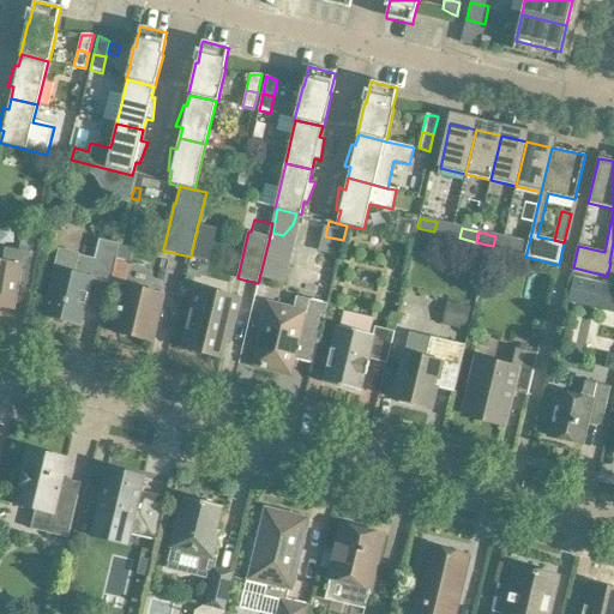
[(120,245),(100,239),(95,259),(60,251),(49,295),(46,298),(43,308),(46,312),(44,315),(80,325),(91,280),(110,284),(120,245)]
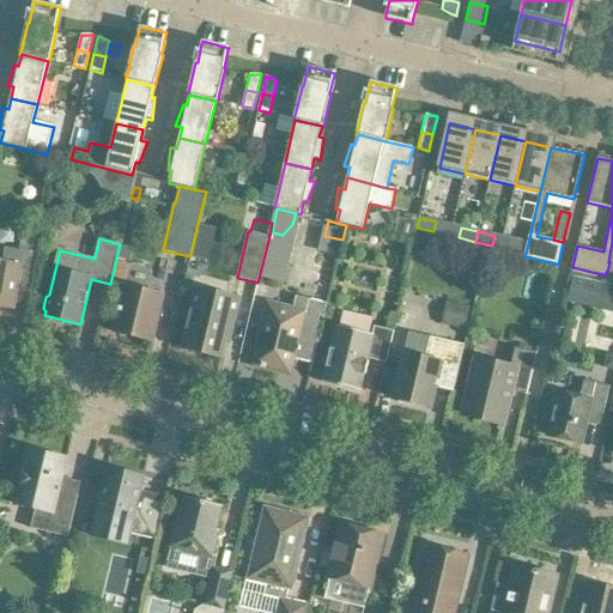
[(509,249),(526,253),(528,243),(511,240),(509,249)]
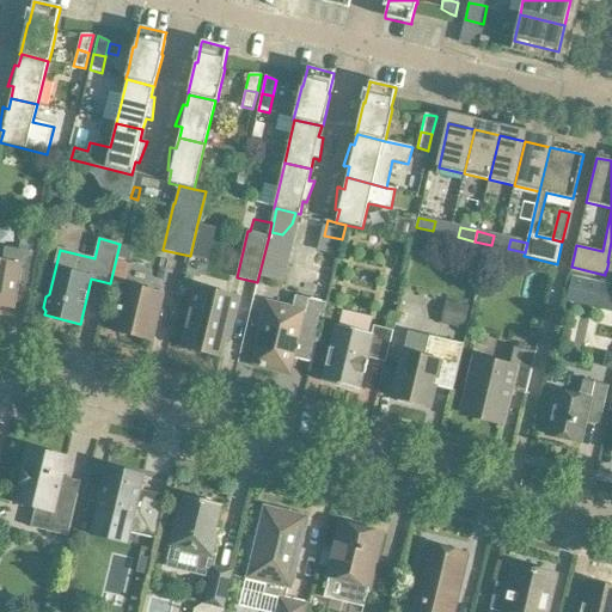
[(0,306),(13,308),(16,294),(30,297),(37,252),(5,248),(2,262),(0,261),(0,306)]
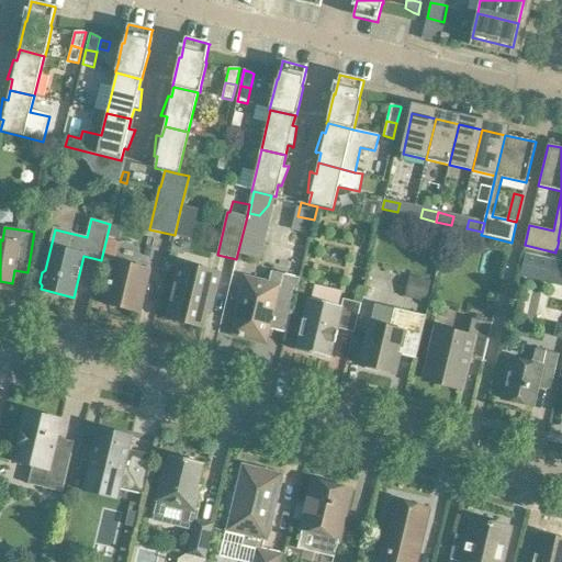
[(104,304),(141,313),(150,270),(114,261),(104,304)]
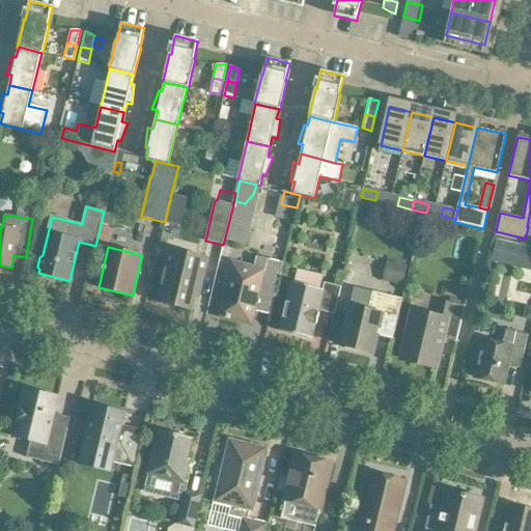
[(207,258),(195,255),(171,249),(169,254),(159,302),(192,310),(199,278),(202,278),(207,258)]
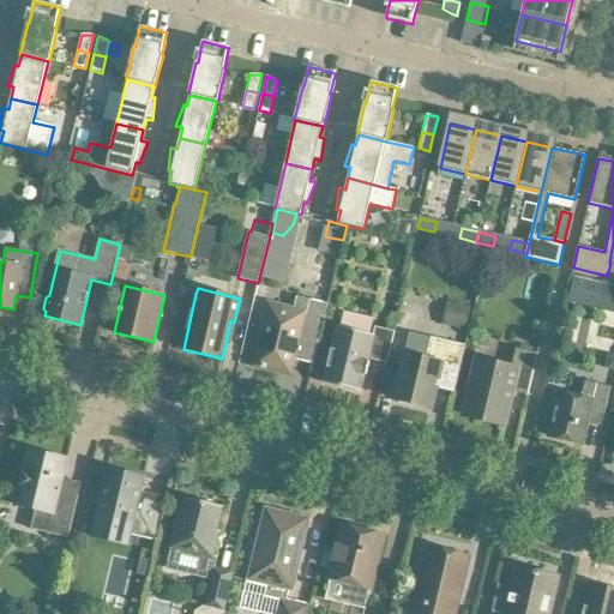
[(253,366),(281,372),(290,374),(294,360),(295,360),(295,359),(313,363),(326,312),(327,305),(296,296),(294,309),(277,306),(269,304),(264,321),(263,329),(253,366)]
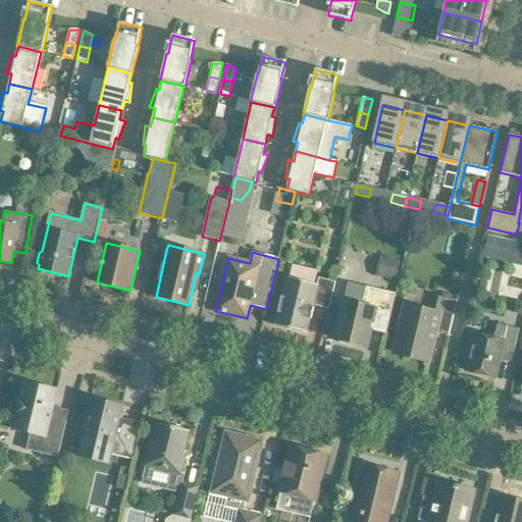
[(383,257),(379,276),(396,280),(401,261),(383,257)]
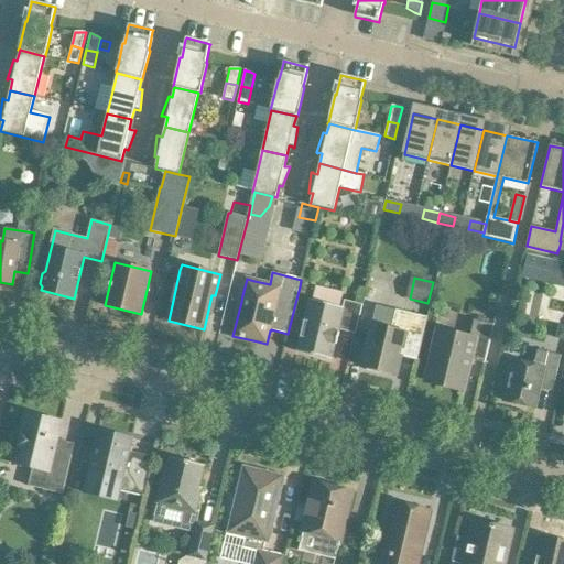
[(343,307),(310,300),(297,351),(332,359),(335,344),(336,345),(339,333),(338,333),(338,331),(356,334),(362,304),(344,300),(343,307)]
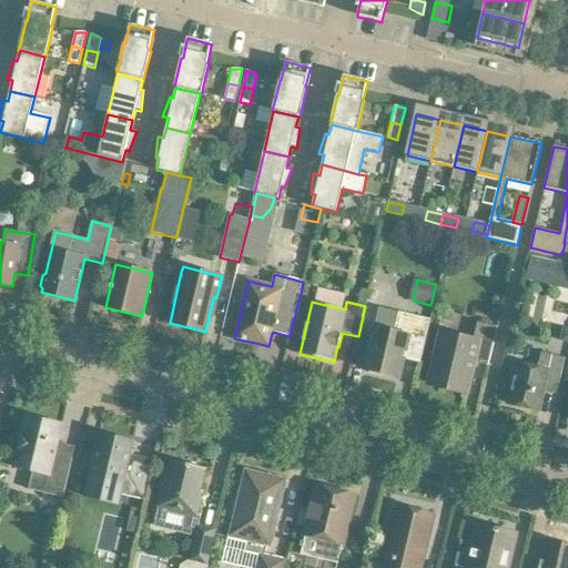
[(374,327),(364,369),(369,371),(368,373),(383,376),(383,374),(399,378),(404,359),(405,353),(422,356),(430,320),(407,314),(404,324),(396,322),(393,332),(374,327)]
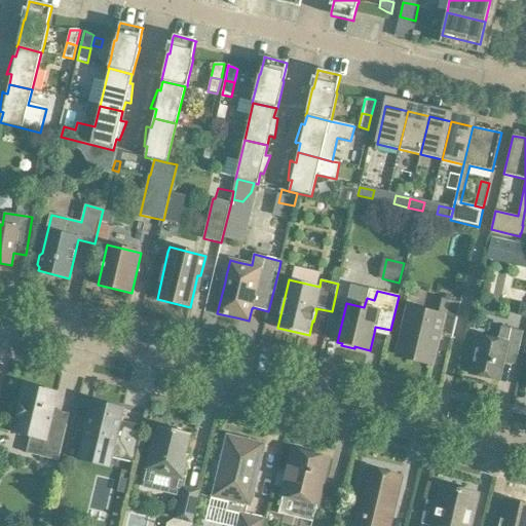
[(460,303),(442,298),(438,315),(409,308),(408,311),(404,310),(401,326),(404,326),(398,352),(415,357),(414,361),(431,365),(439,336),(452,339),(460,303)]
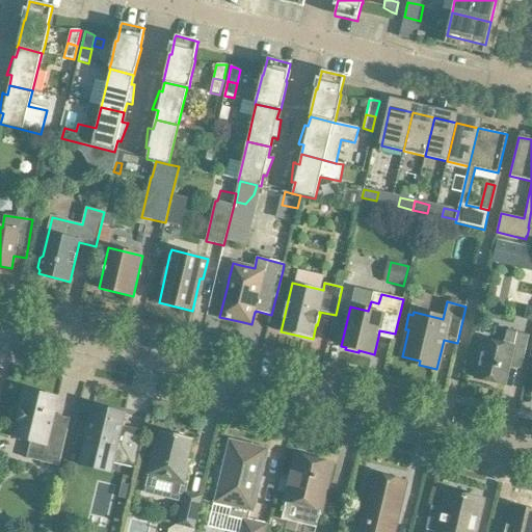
[(524,360),(529,336),(507,330),(505,341),(500,344),(484,340),(475,378),(505,386),(511,356),(524,360)]
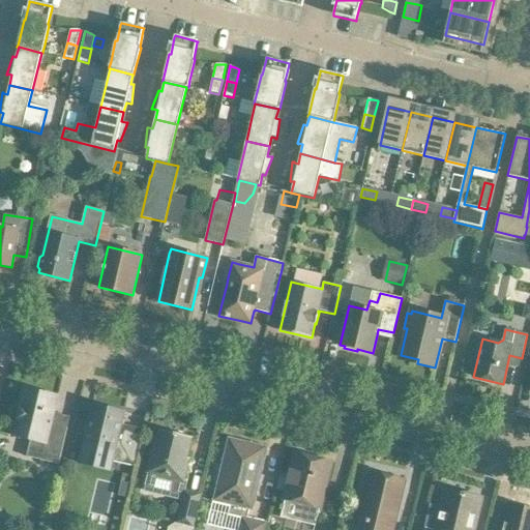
[(17,420),(16,428),(13,436),(29,439),(30,440),(27,457),(59,465),(67,428),(55,424),(56,422),(52,417),(57,396),(25,388),(21,406),(16,406),(12,409),(11,414),(13,418),(17,420)]
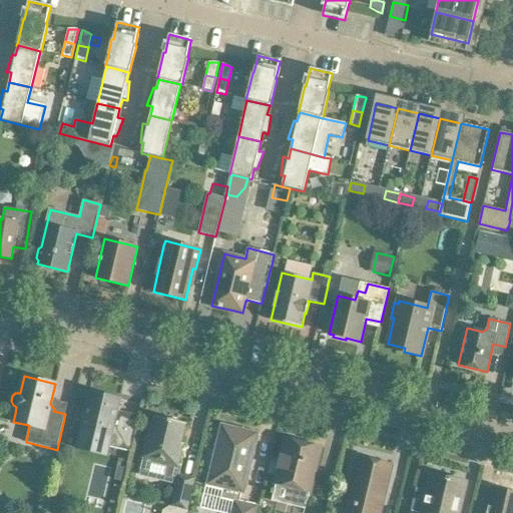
[(81,429),(76,449),(109,456),(111,447),(131,452),(140,416),(118,411),(120,399),(90,392),(81,429)]
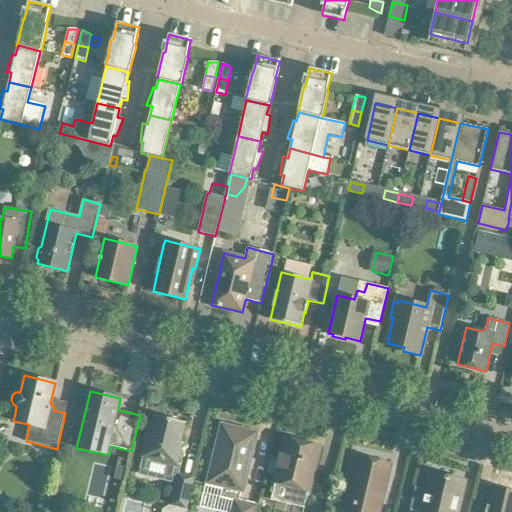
[(183,442),(181,442),(186,422),(155,415),(150,434),(148,434),(142,457),(178,466),(183,442)]
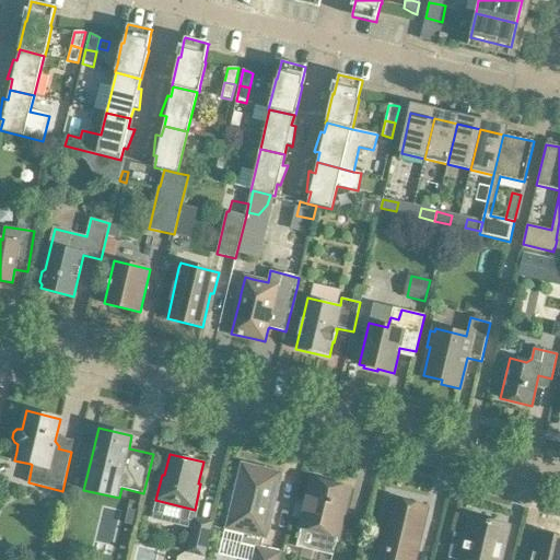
[(237,559),(280,559),(282,552),(261,547),(263,539),(267,540),(283,471),(241,462),(224,529),(219,556),(237,559)]
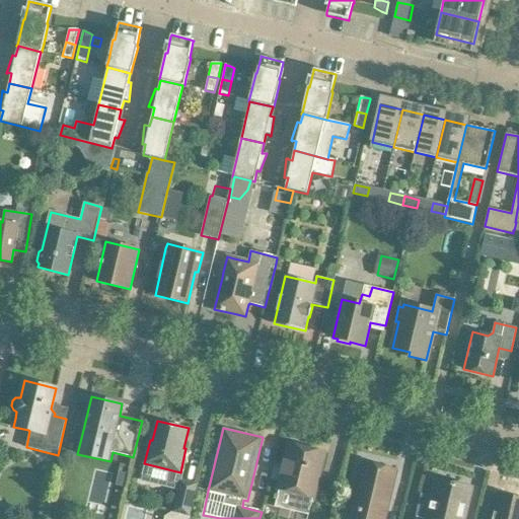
[(282,482),(280,488),(295,491),(290,511),(309,515),(324,452),(291,444),(290,447),(286,449),(284,457),(287,460),(285,467),(282,482)]
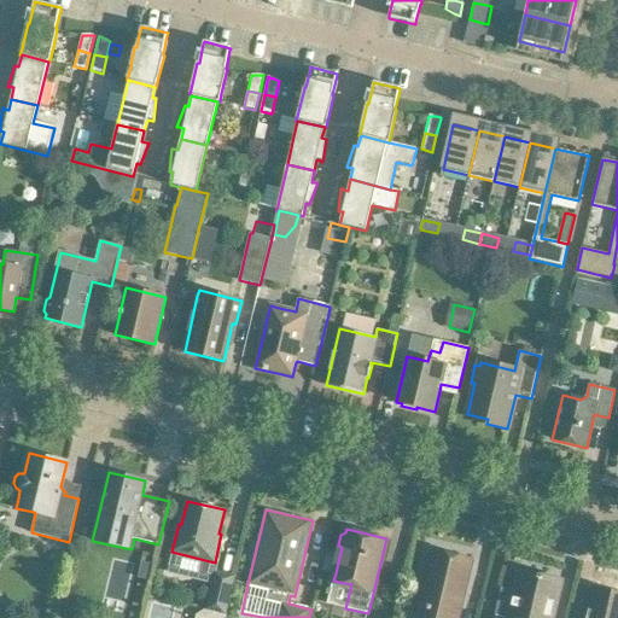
[(458,617),(473,559),(432,549),(415,617),(458,617)]
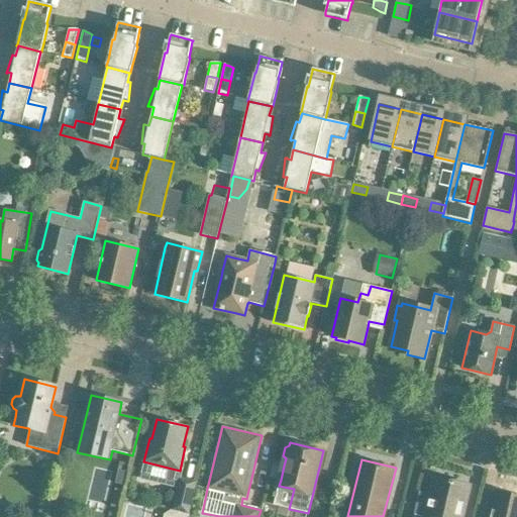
[(128,473),(118,471),(115,484),(125,486),(128,473)]
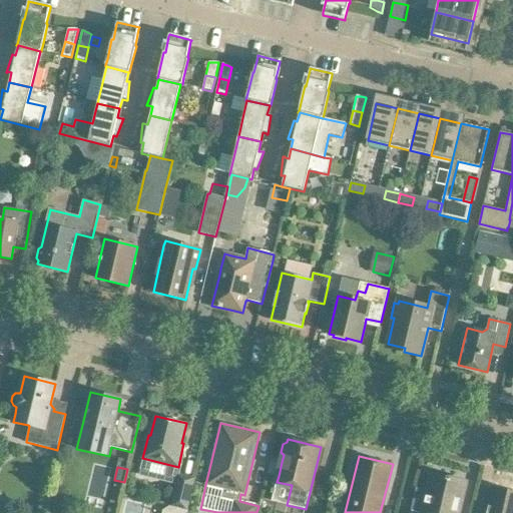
[(458,512),(466,482),(431,473),(422,512),(421,512),(458,512)]
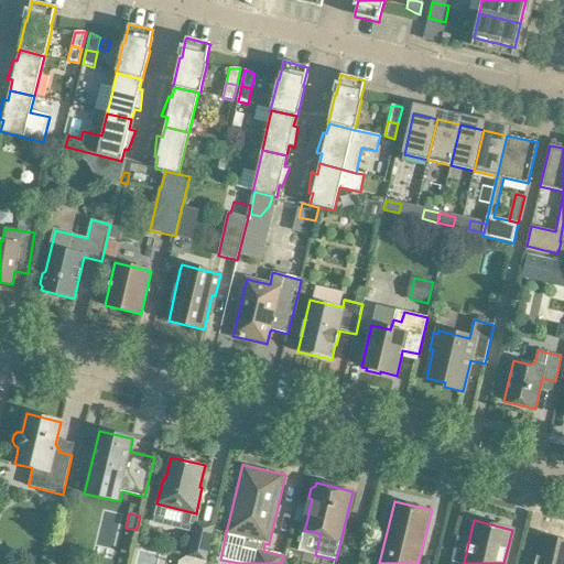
[(180,562),(179,563),(204,563),(206,561),(214,527),(197,522),(188,556),(180,562)]
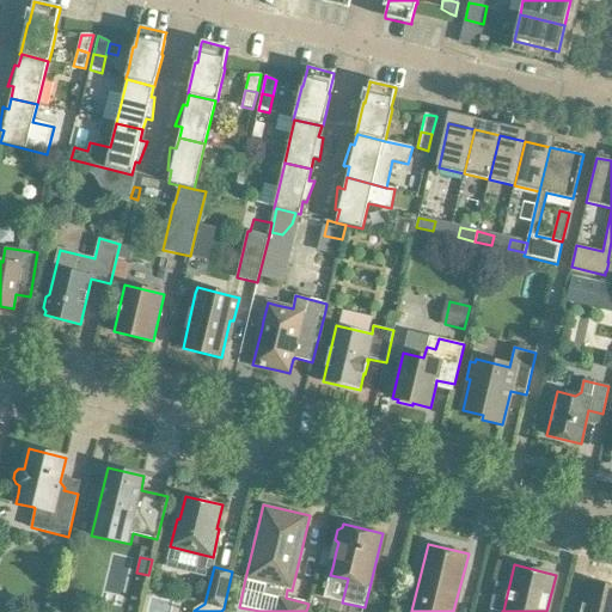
[(611,611),(611,587),(587,582),(582,603),(580,603),(576,611),(611,611)]
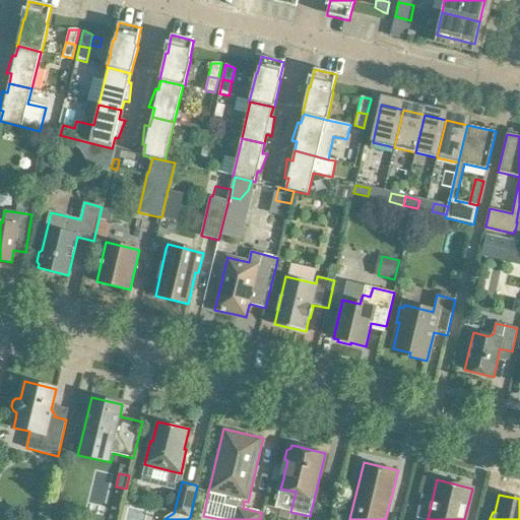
[(61,519),(63,514),(51,511),(48,519),(61,519)]
